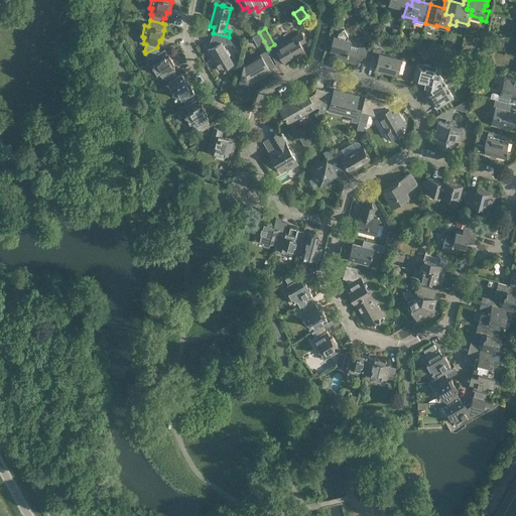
[(331,48),(335,50),(337,50),(335,57),(356,62),(357,57),(364,59),(367,46),(360,44),(359,47),(350,45),(351,40),(347,39),(348,36),(345,30),(339,33),(338,37),(334,36),(331,48)]
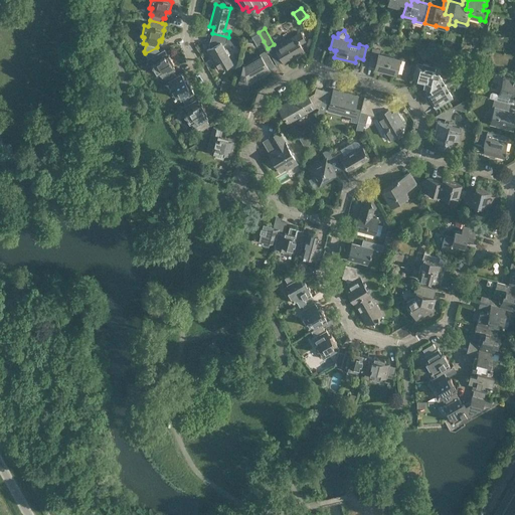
[(259,32),(251,36),(256,45),(264,41),(259,32)]
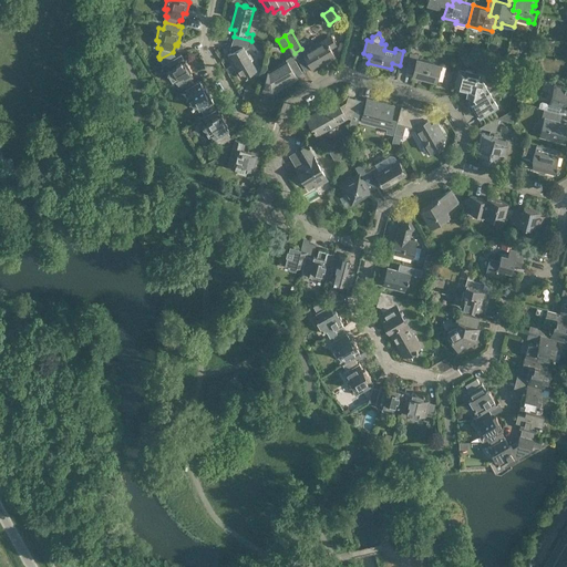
[(312,69),(316,68),(320,65),(334,57),(330,49),(336,45),(330,35),(303,51),(302,50),(295,54),(305,71),(311,68),(312,69)]
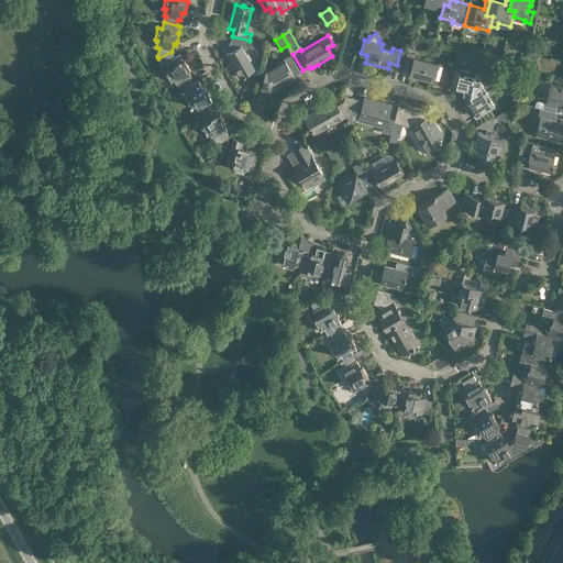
[(250,41),(232,36),(228,50),(230,53),(227,55),(240,77),(243,75),(244,76),(246,75),(245,74),(255,68),(251,61),(252,58),(249,53),(246,54),(244,50),(247,47),(250,41)]
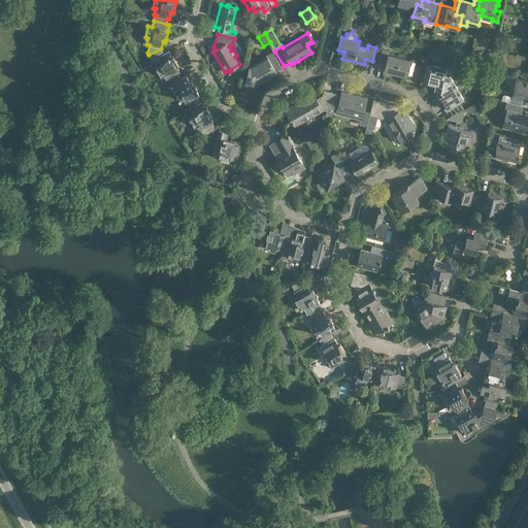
[(178,65),(176,62),(172,56),(171,56),(168,51),(155,58),(158,64),(155,66),(161,75),(163,74),(166,80),(168,79),(171,85),(172,84),(182,78),(182,77),(178,73),(179,72),(176,66),(178,65)]
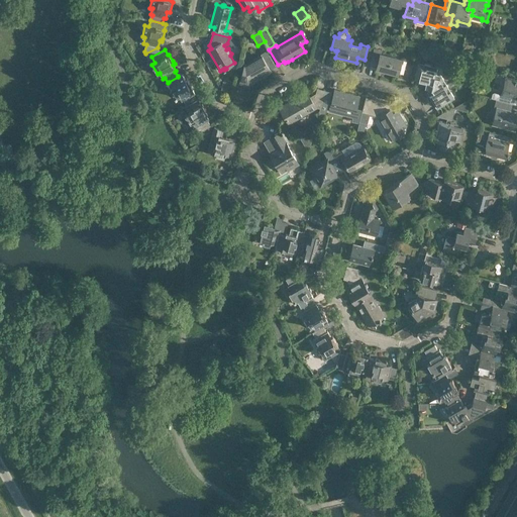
[(381,52),(375,49),(371,65),(377,66),(377,68),(398,74),(402,59),(381,54),(381,52)]
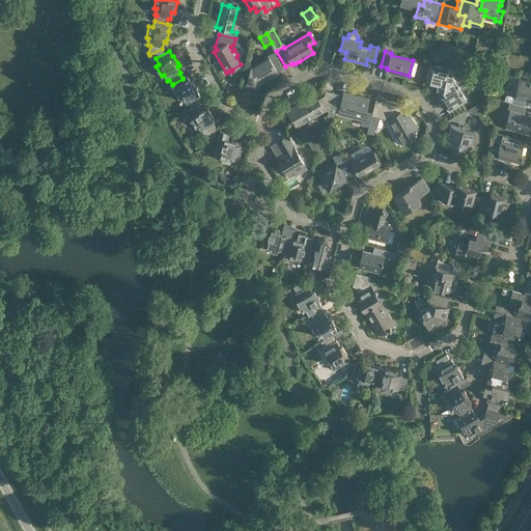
[(254,87),(262,82),(268,79),(268,80),(279,73),(278,72),(283,67),(274,52),(268,55),(269,57),(252,66),(250,66),(246,84),(254,87)]
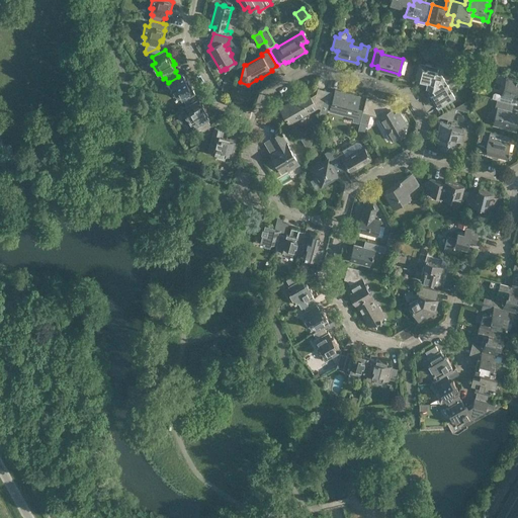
[(419,63),(415,79),(427,82),(425,87),(429,88),(432,89),(437,74),(438,68),(419,63)]
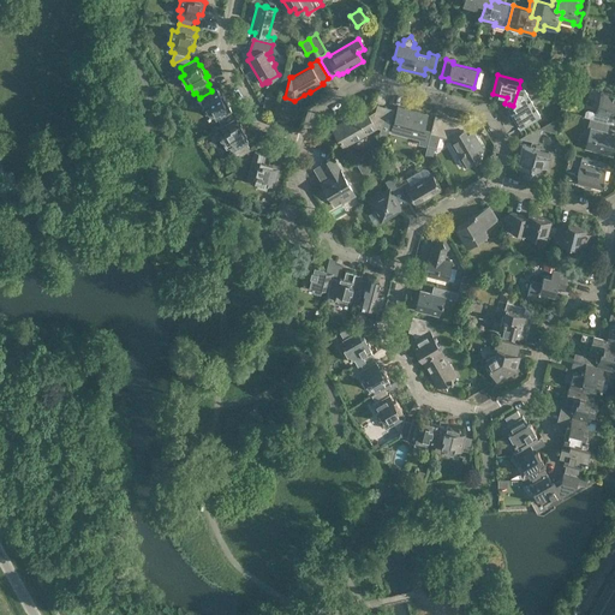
[(219,120),(221,126),(234,118),(231,113),(232,112),(228,105),(230,105),(222,93),(220,95),(216,88),(212,90),(212,91),(201,97),(204,103),(202,105),(209,117),(213,114),(216,121),(219,120)]
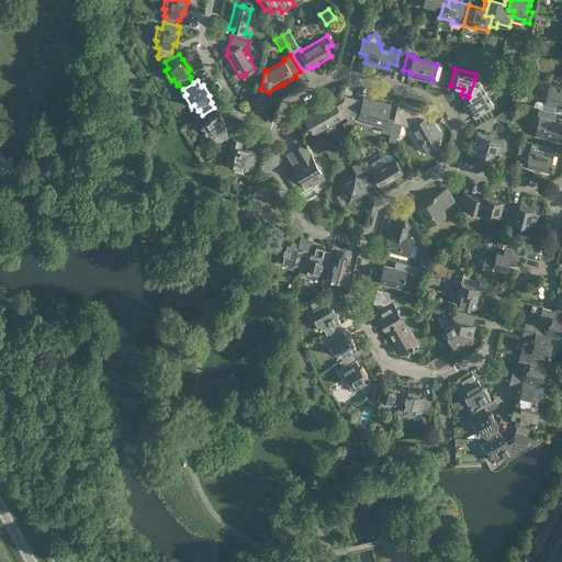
[(468,104),(463,107),(467,111),(470,109),(475,117),(494,107),(486,92),(480,81),(474,80),(469,97),(468,99),(469,102),(467,103),(468,104)]
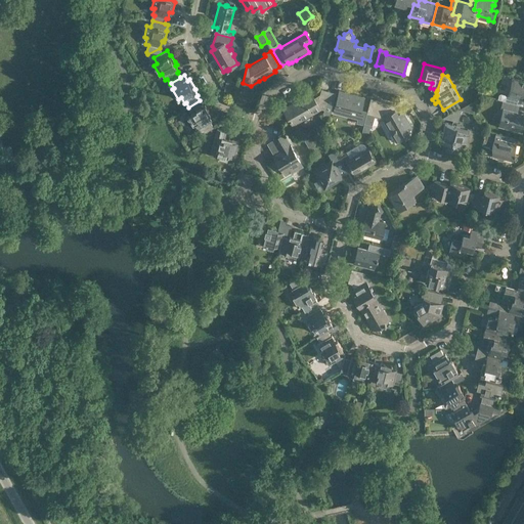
[(497,99),(503,100),(517,104),(518,98),(523,99),(523,80),(511,77),(509,86),(509,87),(510,87),(510,88),(508,95),(500,93),(499,94),(497,99)]
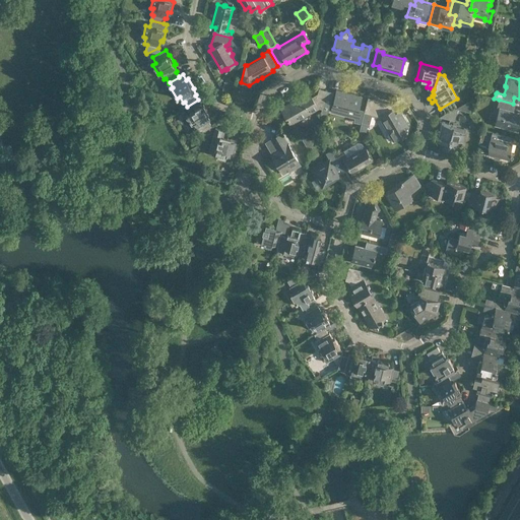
[(224,80),(222,89),(233,91),(235,83),(224,80)]
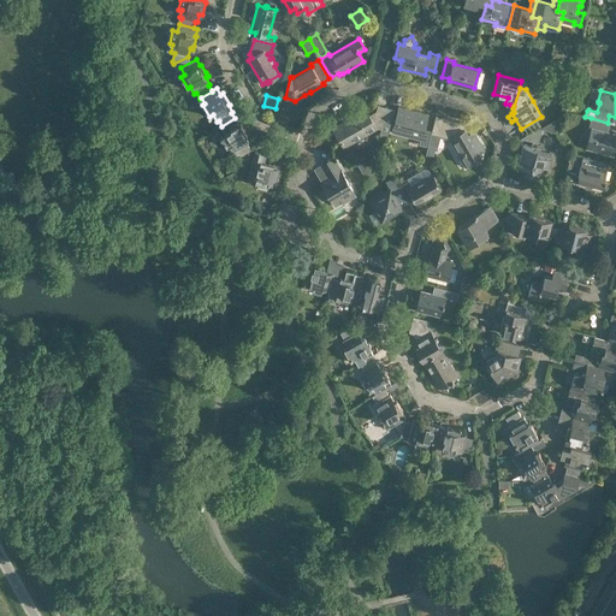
[(377,129),(381,130),(386,107),(378,105),(375,111),(369,116),(365,107),(348,117),(349,119),(333,128),(344,147),(369,131),(368,129),(374,125),(377,129)]
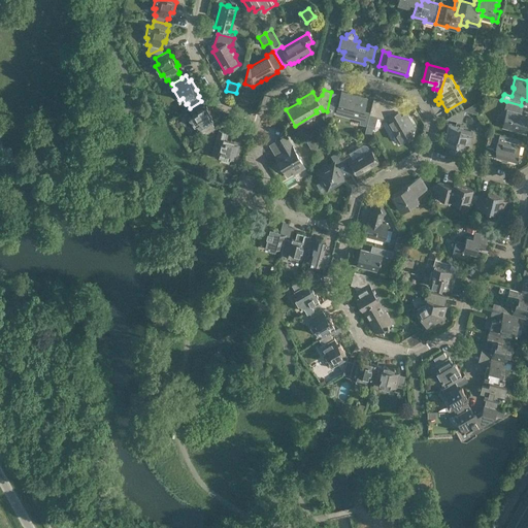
[(338,94),(331,92),(327,111),(326,113),(328,118),(333,116),(338,94)]
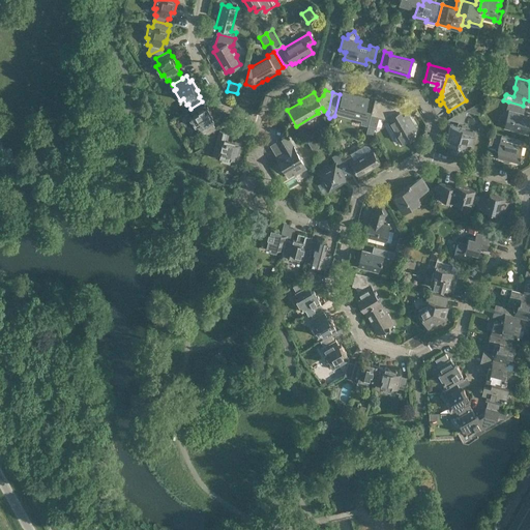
[(339,108),(337,114),(361,120),(360,123),(366,125),(371,112),(365,111),(369,98),(356,95),(355,97),(353,96),(353,94),(343,92),(339,108)]
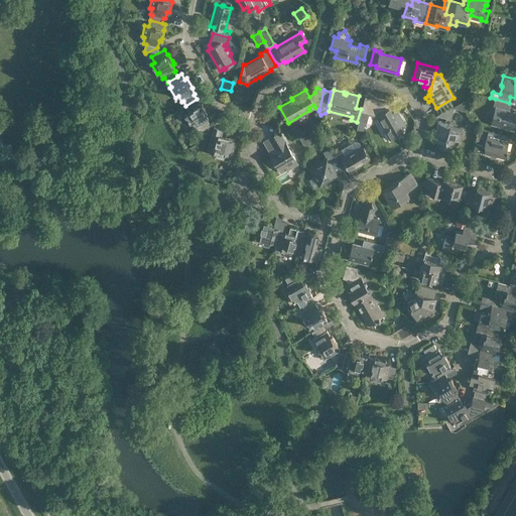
[(391,104),(365,97),(359,121),(366,123),(368,114),(377,116),(391,140),(404,132),(401,128),(405,125),(396,110),(392,112),(389,108),(391,104)]
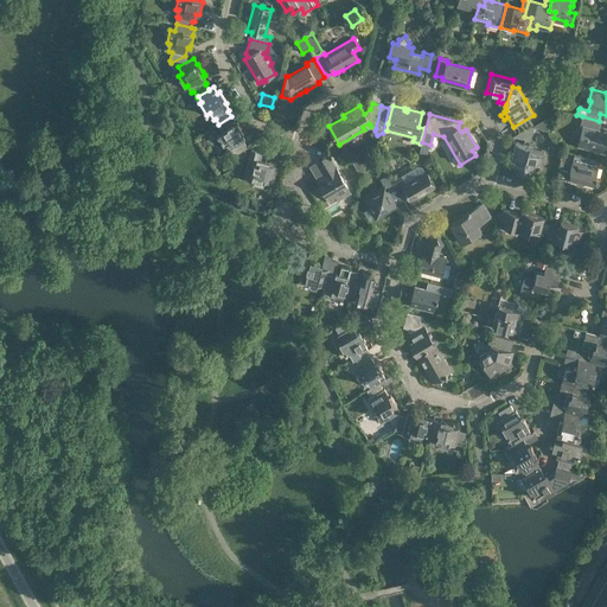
[(244,133),(242,129),(237,121),(236,122),(232,116),(231,116),(218,125),(217,126),(221,132),(217,134),(224,145),(227,144),(234,157),(248,148),(244,142),(246,141),(242,134),(244,133)]
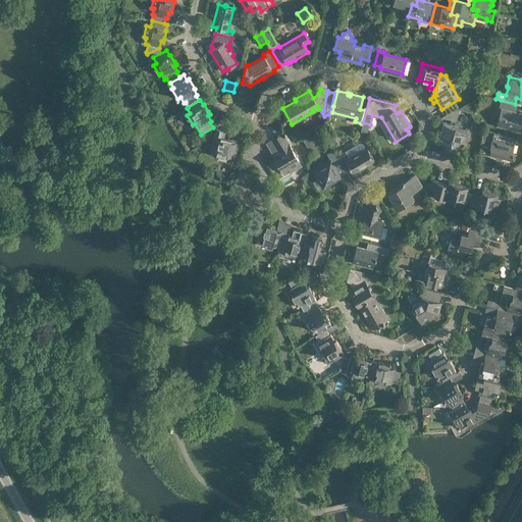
[(521,112),(516,111),(518,105),(515,104),(501,100),(499,108),(502,108),(497,125),(520,132),(521,121),(521,112)]
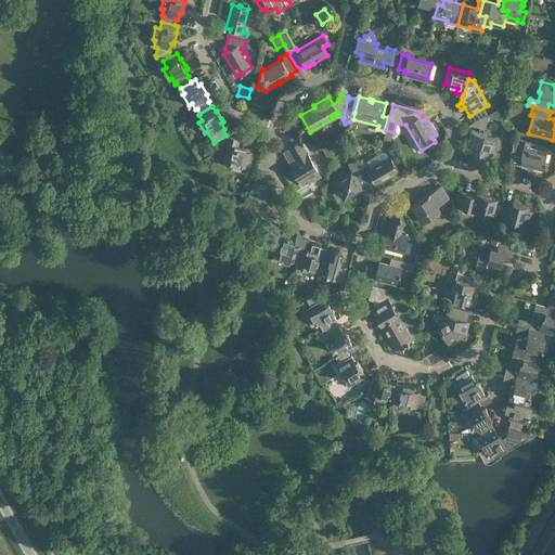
[(474,121),(477,127),(486,129),(488,116),(485,115),(474,121)]
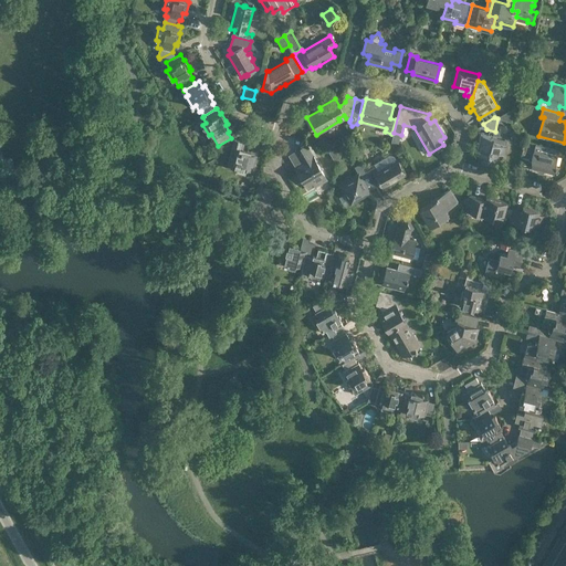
[(495,163),(496,158),(499,152),(504,153),(507,140),(481,134),(475,153),(483,155),(482,158),(495,163)]
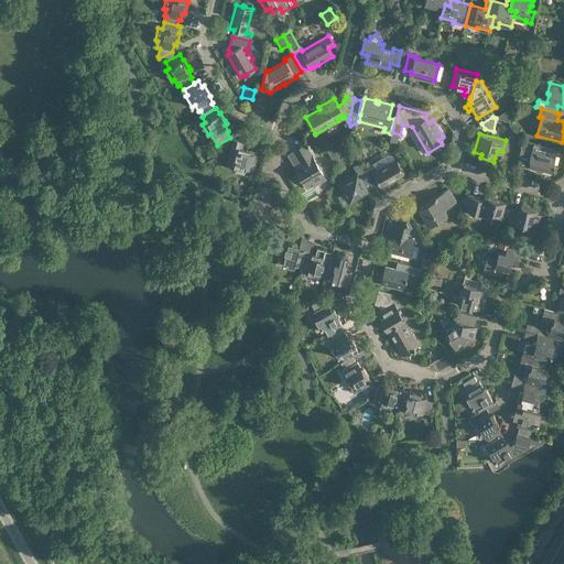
[(249,142),(234,139),(227,162),(234,164),(232,169),(245,171),(246,169),(252,171),(257,154),(249,152),(250,150),(247,149),(249,142)]
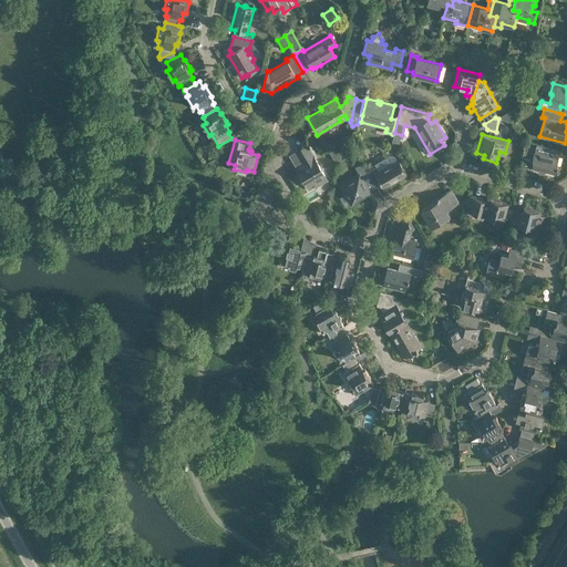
[(557,165),(559,156),(560,150),(537,144),(533,161),(534,162),(533,168),(556,174),(558,165),(557,165)]
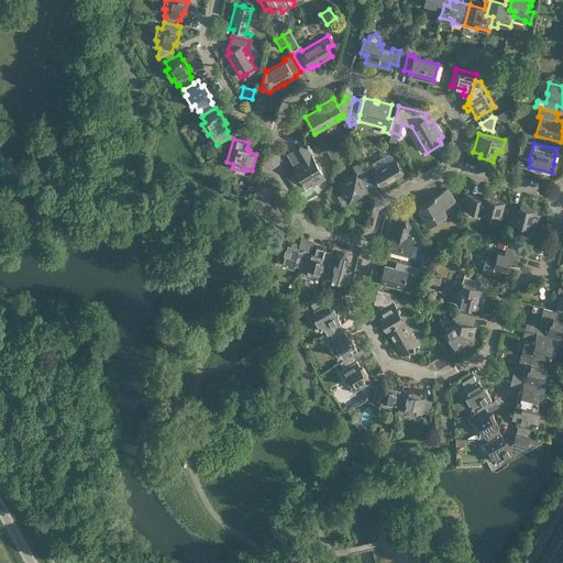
[(305,144),(294,151),(299,161),(302,159),(304,162),(294,167),(306,188),(312,185),(313,186),(324,179),(305,144)]
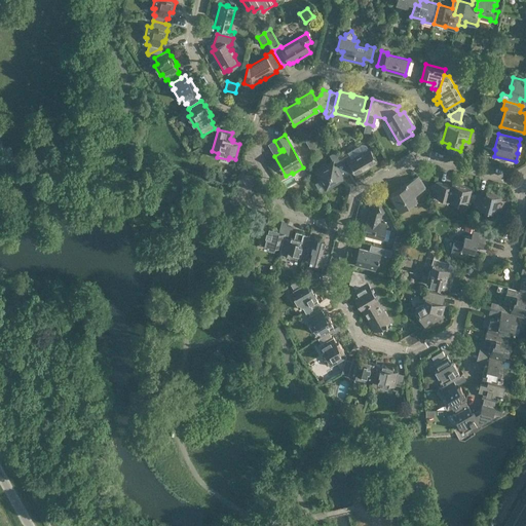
[(318,141),(322,147),(329,143),(326,137),(318,141)]
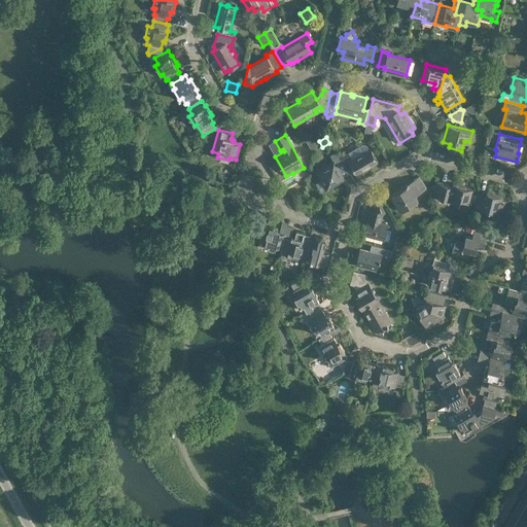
[(341,160),(346,169),(349,174),(354,171),(356,175),(378,163),(370,148),(369,148),(366,145),(363,144),(354,149),(357,154),(352,159),(350,154),(341,160)]
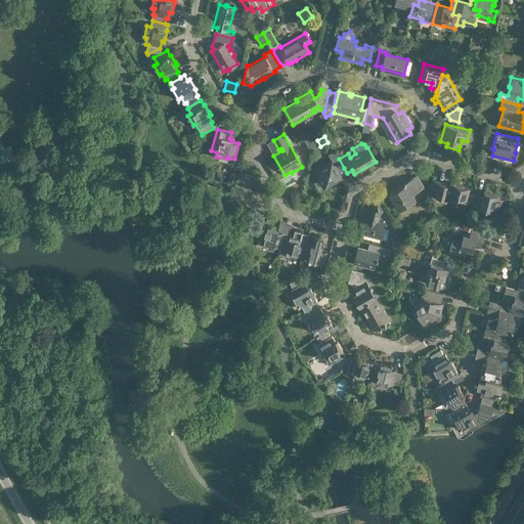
[(319,179),(314,182),(319,191),(324,188),(342,178),(341,176),(347,173),(344,168),(339,159),(338,158),(334,150),(329,155),(332,161),(314,171),(319,179)]
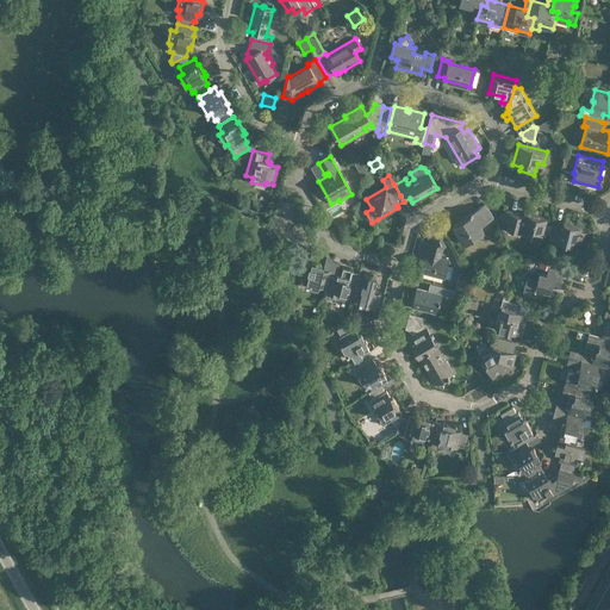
[(466,218),(465,218),(453,225),(464,244),(483,232),(479,226),(493,218),(484,204),(468,213),(470,215),(465,217),(466,218)]
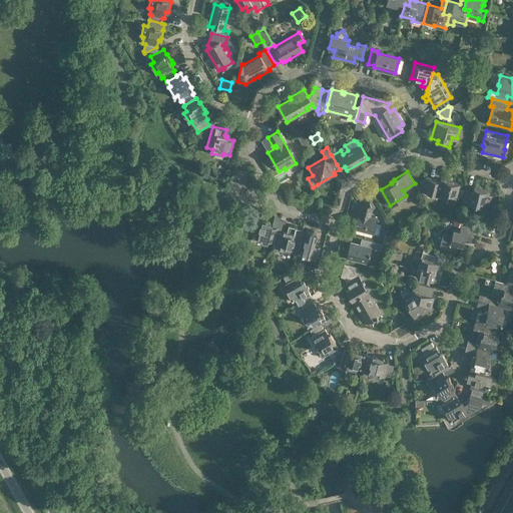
[(441,178),(440,180),(425,176),(421,190),(446,197),(447,192),(457,195),(460,183),(441,178)]
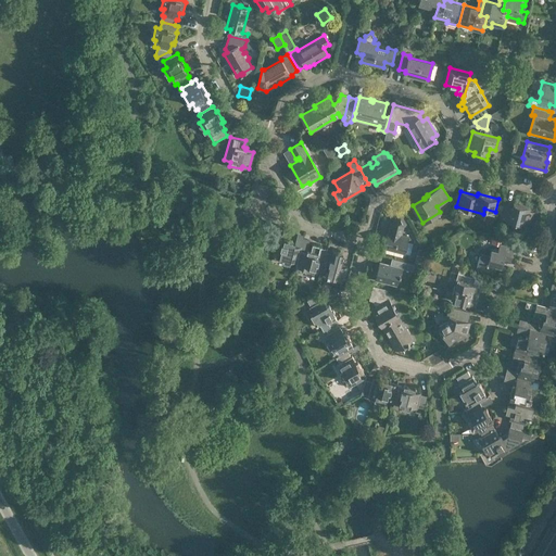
[(514,202),(513,205),(513,206),(503,204),(500,218),(520,224),(521,219),(534,223),(538,213),(529,211),(530,206),(514,202)]
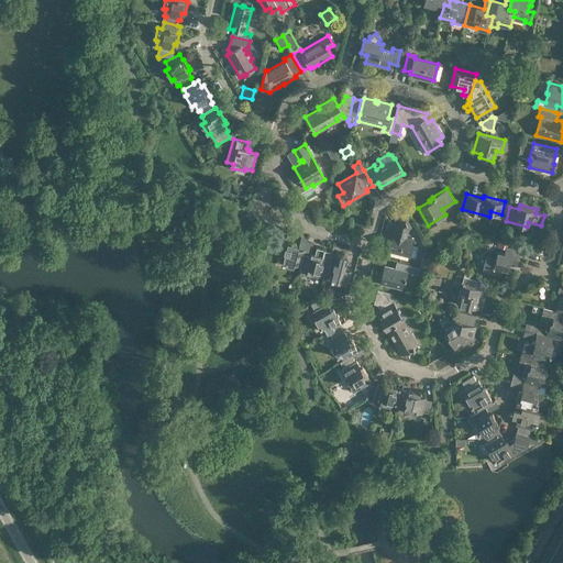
[(393,233),(388,251),(410,256),(415,239),(407,236),(409,229),(414,225),(406,213),(397,220),(394,233),(393,233)]
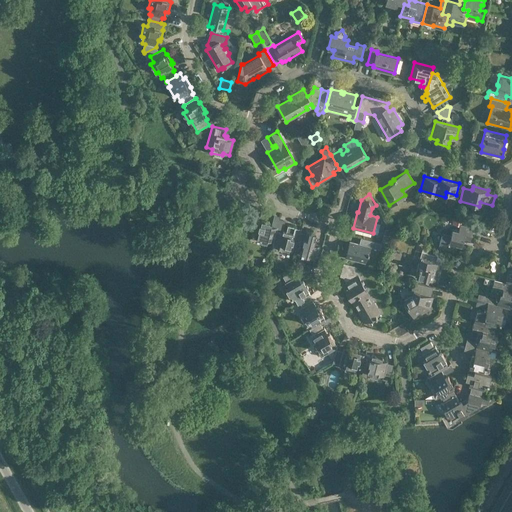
[(268,240),(273,241),(274,241),(277,230),(278,227),(271,225),(272,222),(261,220),(257,219),(253,234),(258,235),(257,239),(267,242),(268,240)]
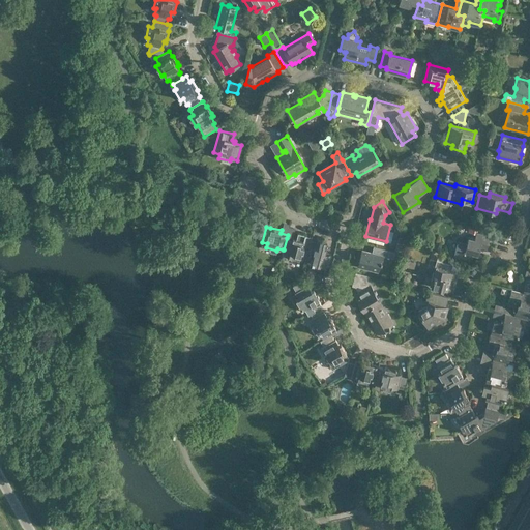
[(306,259),(307,257),(306,256),(311,240),(312,235),(298,232),(296,238),(293,237),(292,239),(287,238),(284,249),(283,249),(282,254),(288,255),(288,259),(298,262),(300,257),(306,259)]
